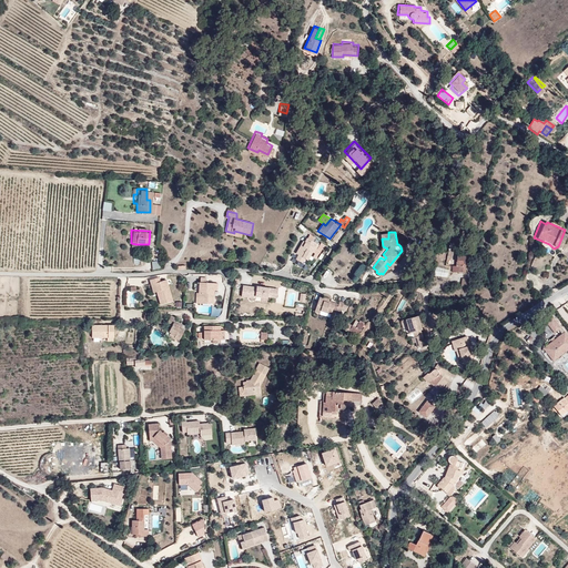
[(304,241),(297,253),(300,255),(297,260),(304,263),(306,260),(308,261),(314,253),(316,254),(314,256),(318,259),(326,245),(322,243),(321,245),(316,242),(315,243),(308,239),(306,242),(304,241)]
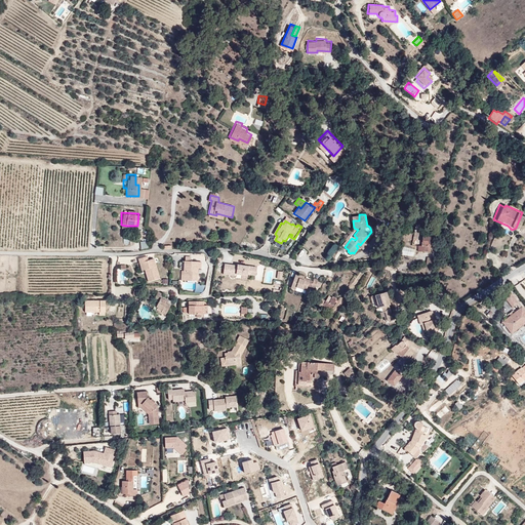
[(354,235),(358,230),(356,229),(354,228),(347,237),(350,240),(352,238),(355,240),(357,238),(354,235)]
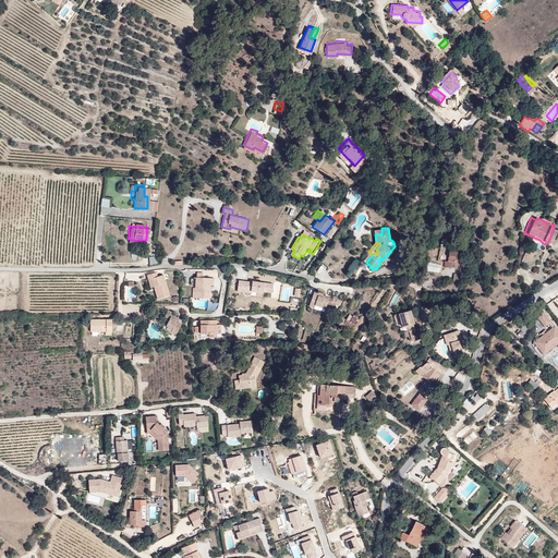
[(456,256),(456,251),(446,251),(446,262),(451,262),(451,266),(458,266),(458,256),(456,256)]
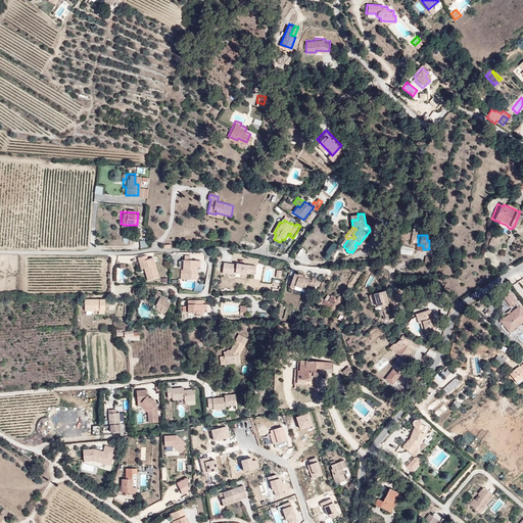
[(331,255),(337,244),(332,242),(327,252),(331,255)]
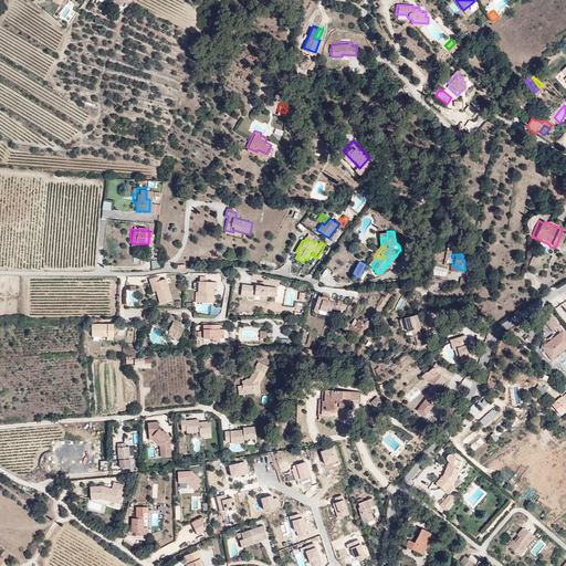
[(435,265),(432,273),(446,276),(448,268),(435,265)]
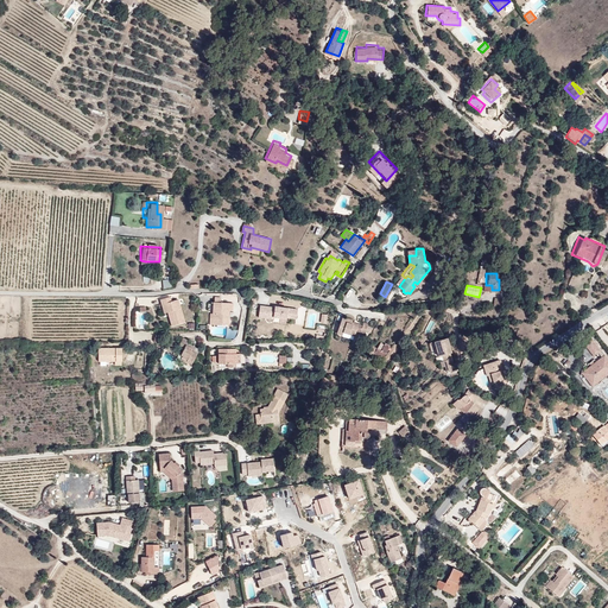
[(173,329),(187,325),(182,302),(173,304),(172,298),(163,301),(164,305),(168,304),(173,329)]
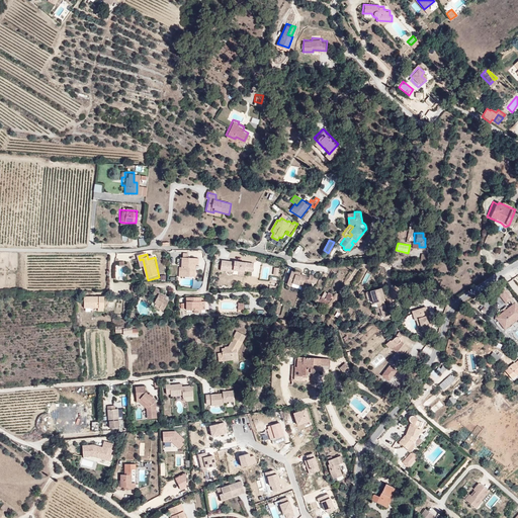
[(181,259),(180,259),(180,268),(178,268),(177,277),(193,278),(193,269),(191,269),(191,266),(194,266),(197,266),(197,260),(186,259),(181,259)]
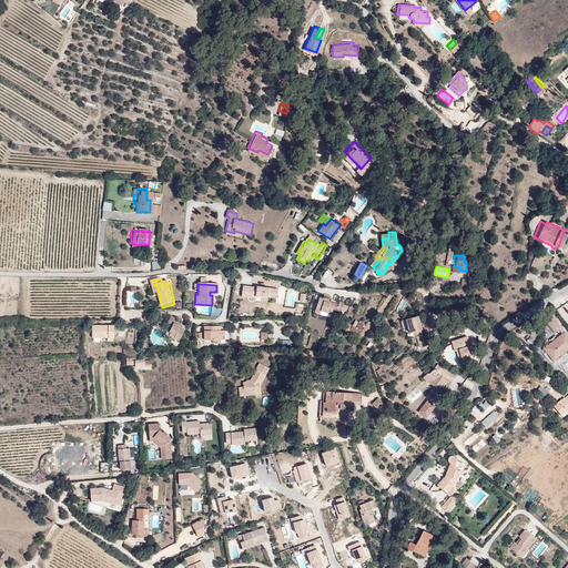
[(243,286),(242,297),(255,298),(255,297),(267,300),(267,297),(276,298),(277,290),(256,286),(256,287),(243,286)]
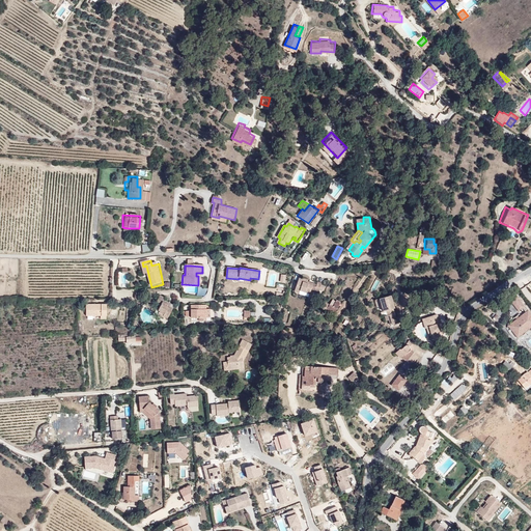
[(296,277),(291,291),(307,298),(309,290),(316,292),(319,283),(315,282),(314,284),(304,281),(305,280),(296,277)]
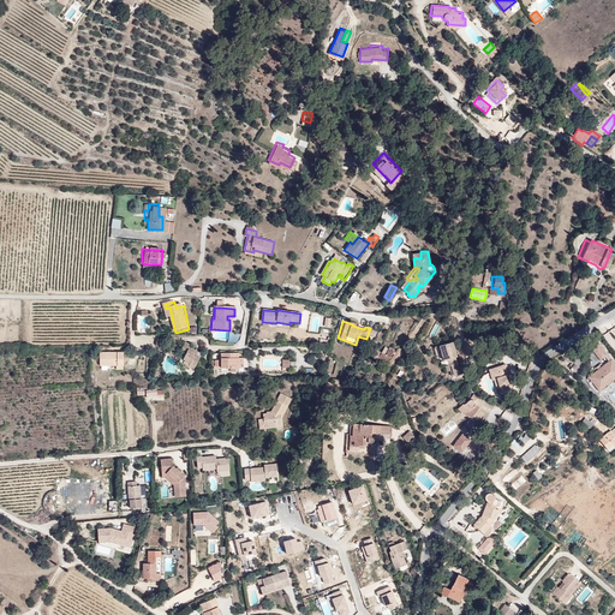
[(434,338),(440,326),(435,323),(429,335),(434,338)]
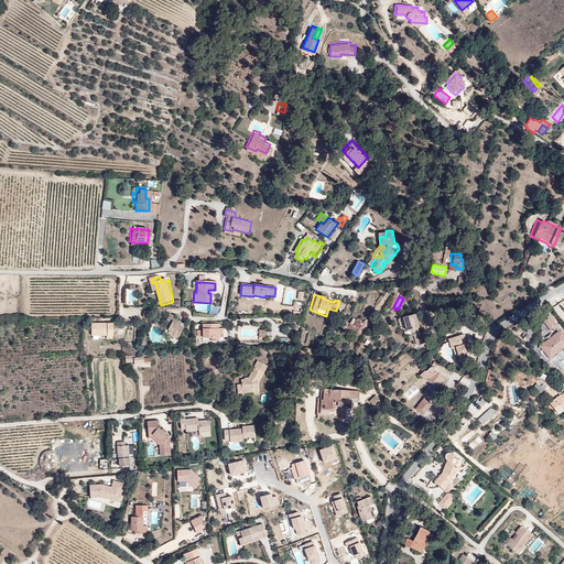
[(415,313),(402,317),(407,332),(410,331),(411,334),(408,335),(410,340),(413,339),(414,345),(425,342),(423,336),(421,337),(418,327),(420,327),(415,313)]
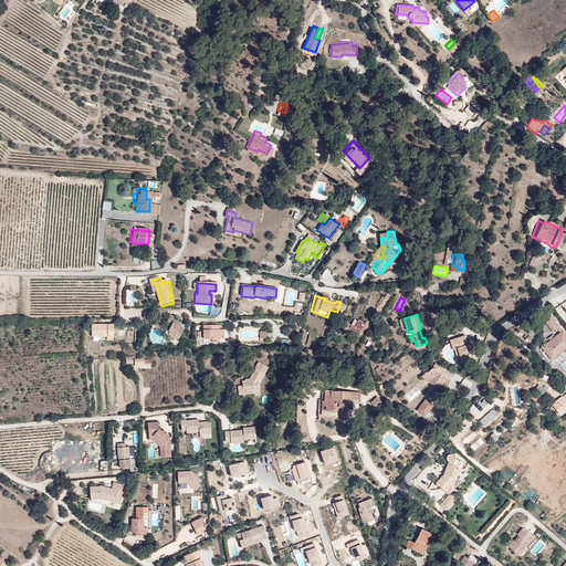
[(551,314),(545,318),(554,331),(558,327),(561,332),(564,329),(551,314)]
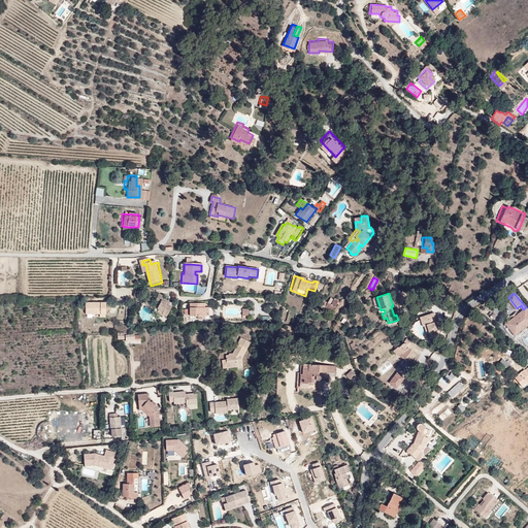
[(166,318),(173,305),(163,299),(164,297),(159,294),(154,301),(158,303),(154,309),(156,309),(154,314),(160,318),(162,316),(166,318)]
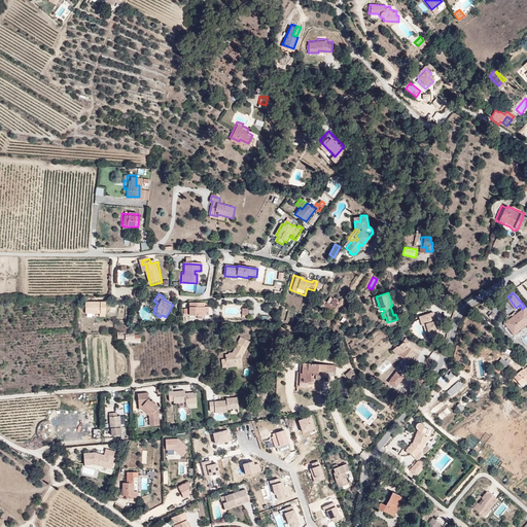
[(328,310),(335,301),(328,295),(324,302),(317,296),(313,302),(321,307),(322,306),(328,310)]
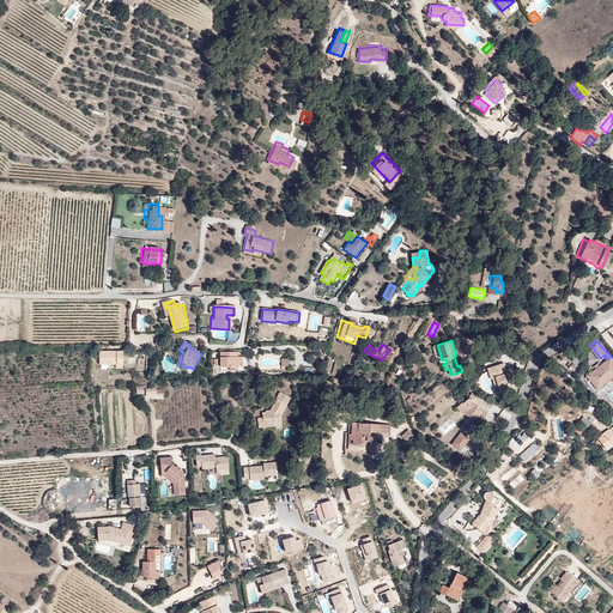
[(177,352),(175,351),(169,349),(167,347),(164,352),(175,358),(177,352)]
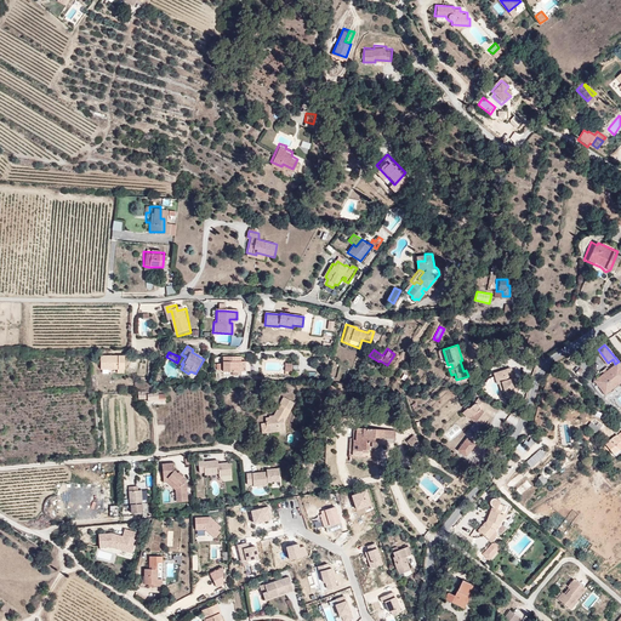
[(121,357),(98,355),(98,370),(121,370),(121,357)]
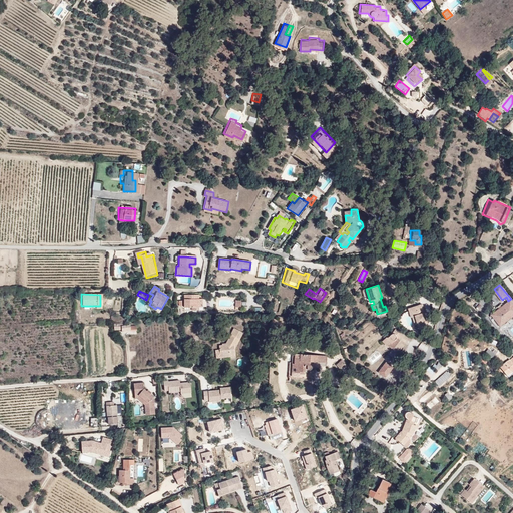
[(199,308),(198,300),(196,300),(196,295),(183,295),(184,308),(192,308),(199,308)]
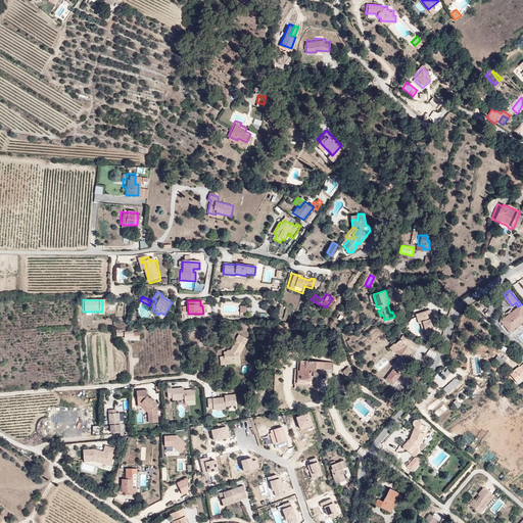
[(522,321),(522,307),(521,304),(518,306),(502,320),(510,331),(515,328),(522,321)]
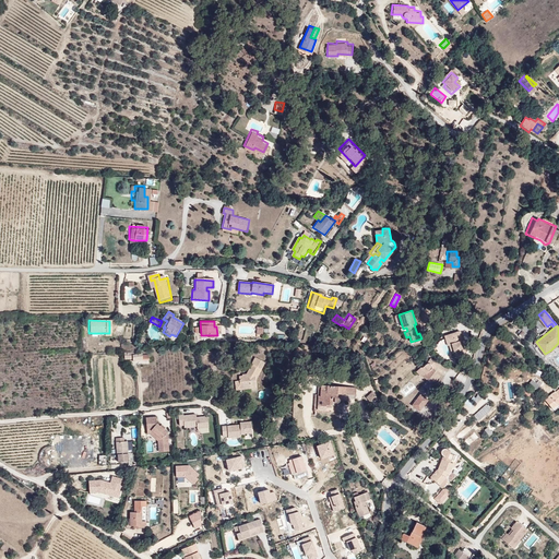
[(464,355),(460,341),(461,340),(458,329),(441,334),(442,340),(447,339),(451,353),(453,353),(455,358),(464,355)]
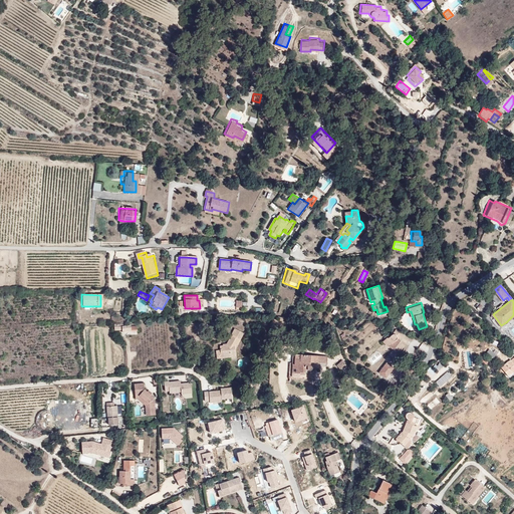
[(234,345),(242,331),(231,325),(218,346),(234,345)]
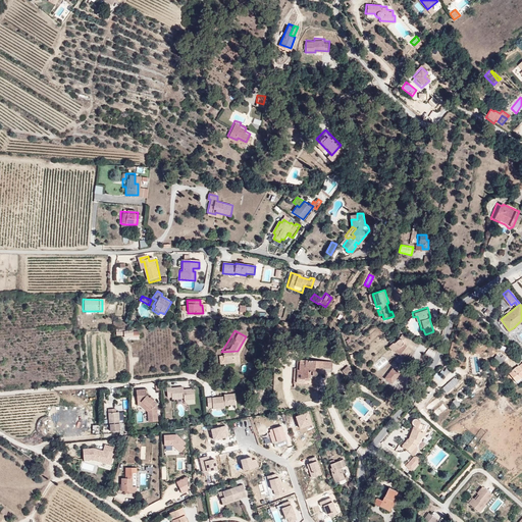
[(403,362),(413,347),(408,344),(406,346),(404,345),(408,338),(402,334),(399,338),(394,344),(393,343),(386,348),(392,353),(395,350),(400,353),(396,359),(403,362)]
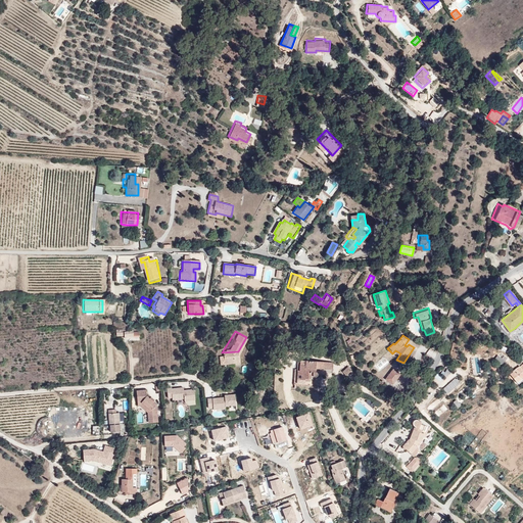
[(429,348),(426,353),(433,359),(437,353),(429,348)]
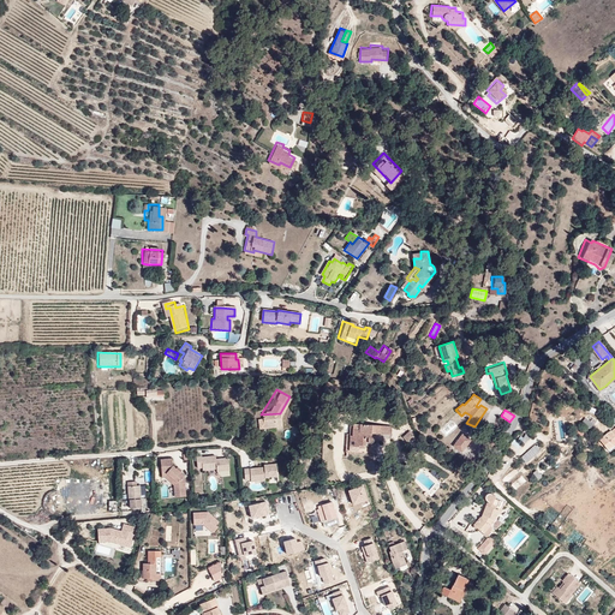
[(281,428),(280,413),(261,415),(262,425),(267,425),(267,429),(281,428)]
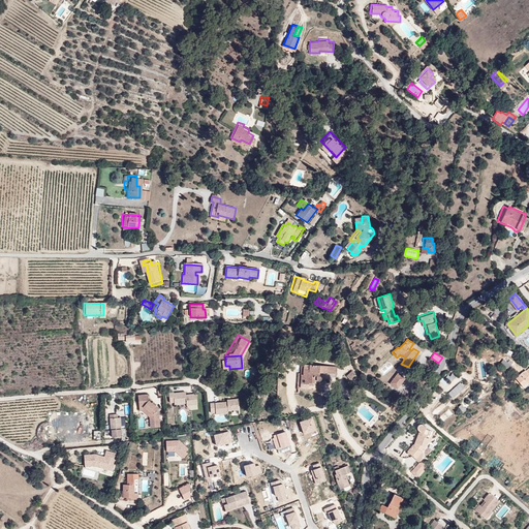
[(320,375),(318,371),(318,370),(329,370),(329,363),(299,363),(299,372),(297,372),(297,389),(314,389),(314,379),(319,379),(320,377),(320,375)]
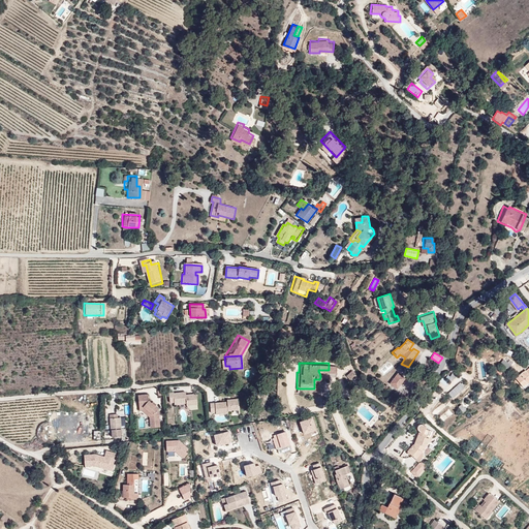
[(501,374),(507,369),(503,364),(497,369),(501,374)]
